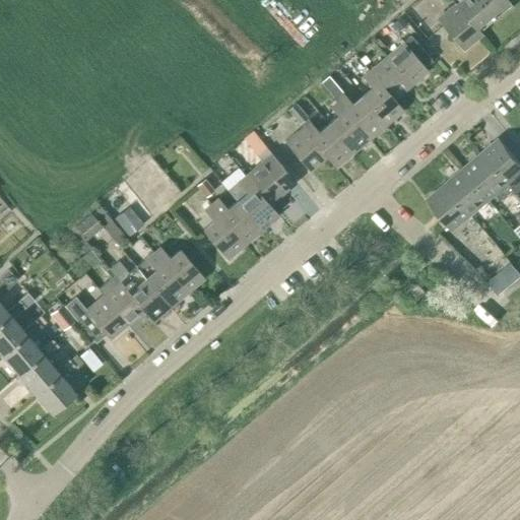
[(492,15),(479,0),(458,0),(455,3),(476,27),(492,15)]
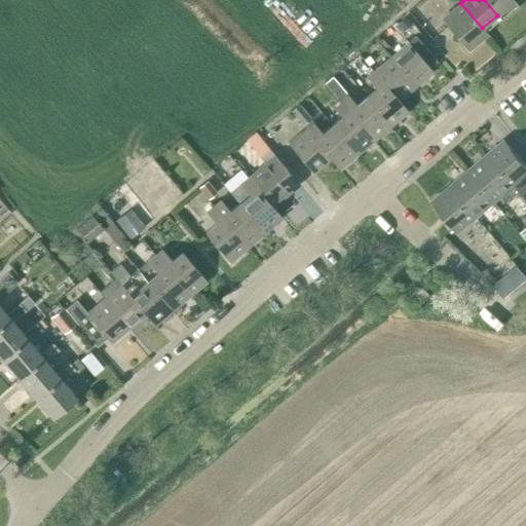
[(485,0),(497,15),(514,2),(512,0),(485,0)]
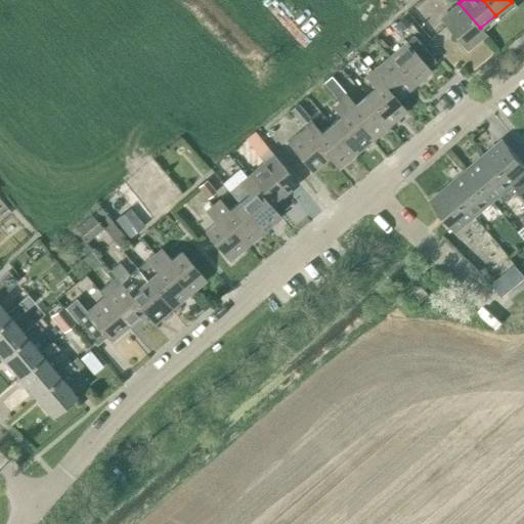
[(439,19),(466,50),(484,34),(480,28),(459,3),(439,19)]
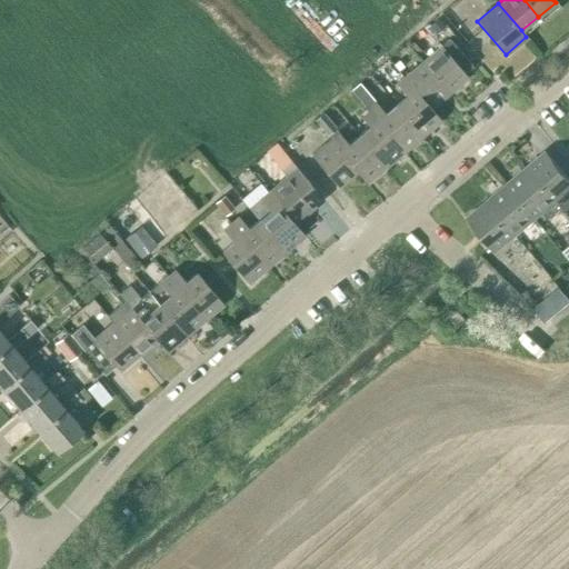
[(436,35),(445,28),(438,19),(429,26),(436,35)]
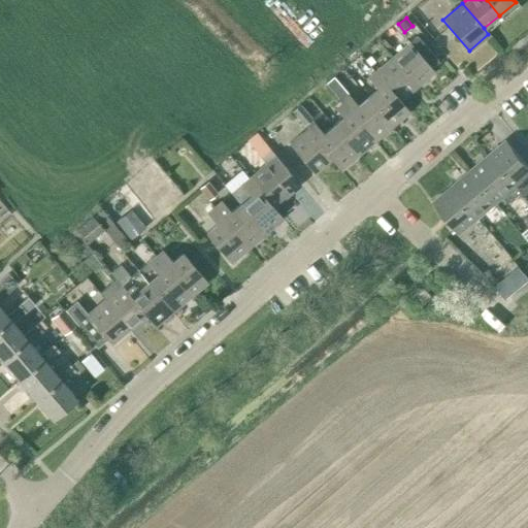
[(408,42),(391,57),(416,87),(433,72),(429,67),(437,60),(419,36),(409,43),(408,42)]
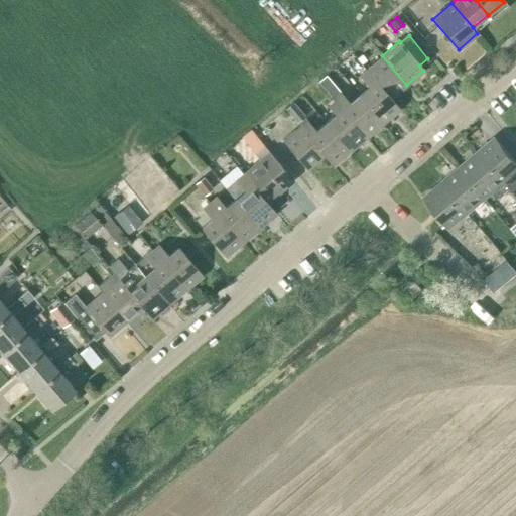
[(390,99),(406,85),(382,55),(365,70),(390,99)]
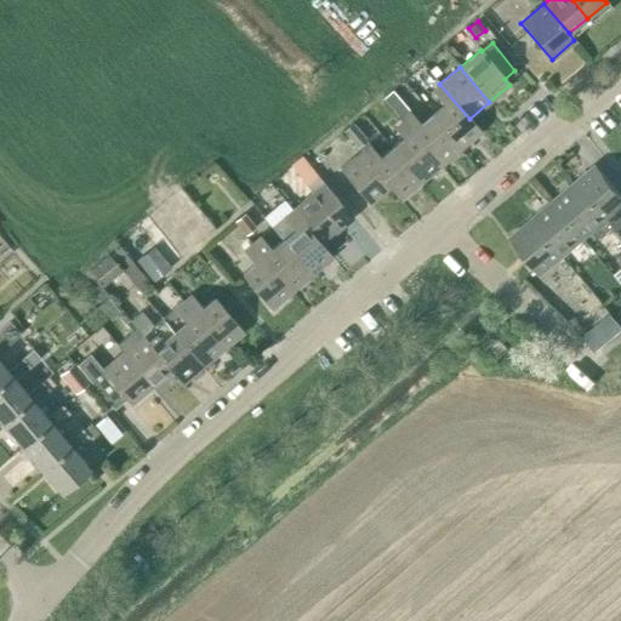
[(443,104),(431,114),(460,149),(480,131),(469,119),(439,84),(432,91),(443,104)]
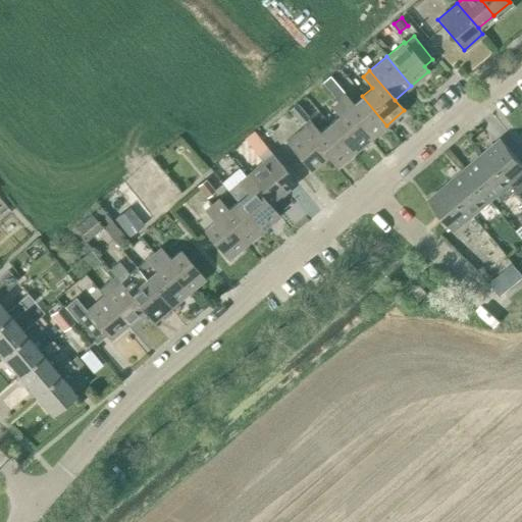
[(321,83),(335,99),(370,140),(386,125),(362,96),(352,104),(328,76),(321,83)]
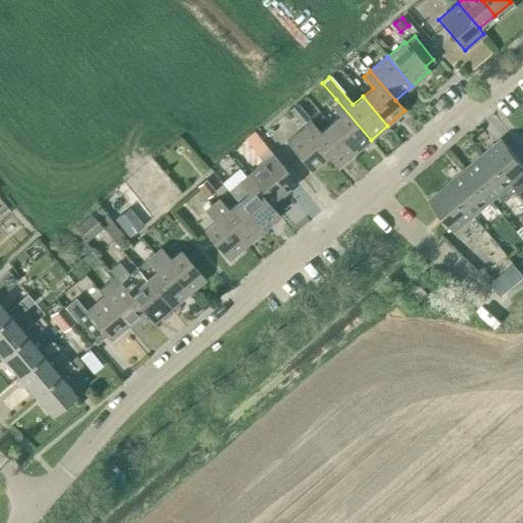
[(353,154),(371,140),(336,99),(330,105),(339,116),(329,125),(353,154)]
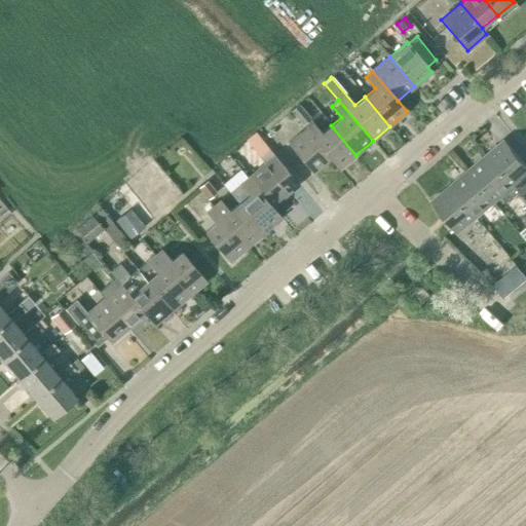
[(299,104),(291,111),(302,125),(311,118),(299,104)]
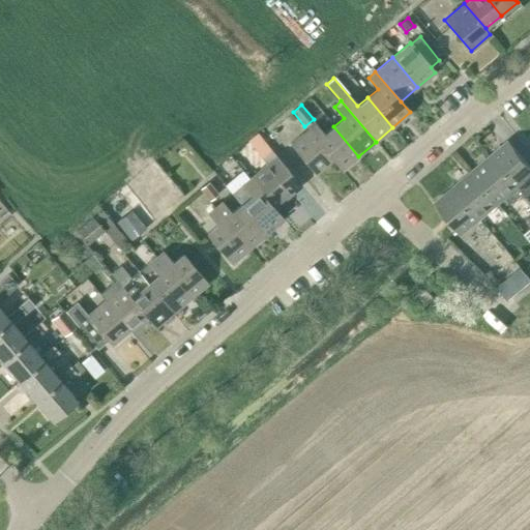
[(314,123),(306,129),(331,159),(341,171),(358,156),(333,126),(323,135),(314,123)]
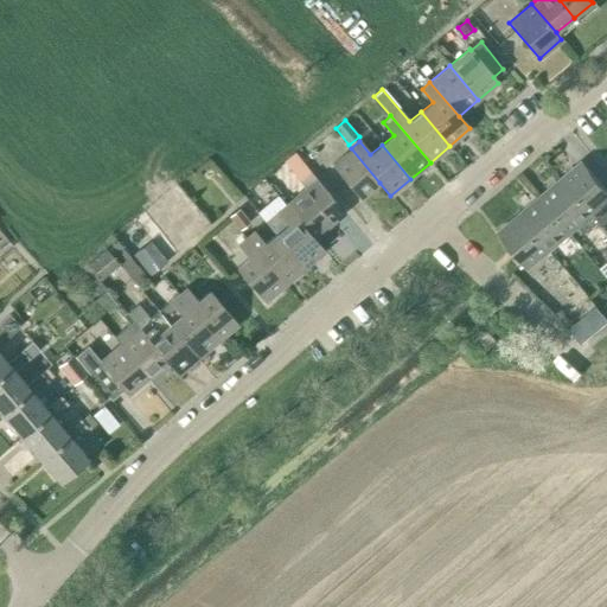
[(359,199),(379,183),(351,148),(331,165),(359,199)]
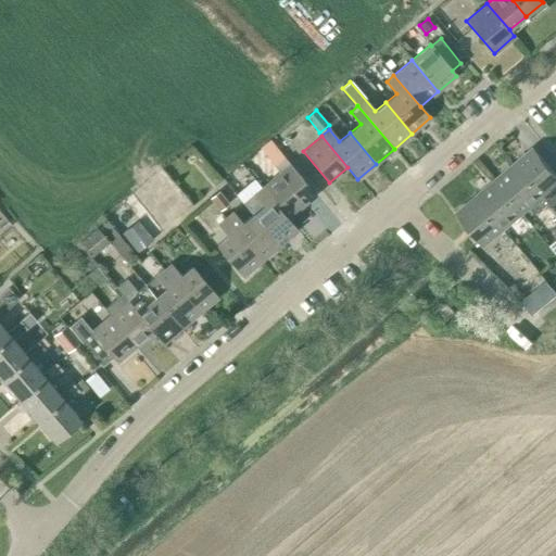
[(555,176),(532,148),(513,165),(540,198),(541,197),(546,203),(548,205),(555,198),(555,176)]
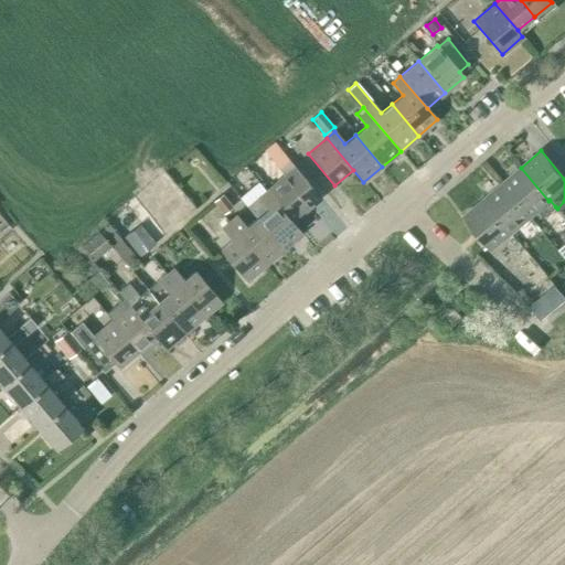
[(290,223),(319,199),(290,162),(279,171),(283,176),(265,191),(290,223)]
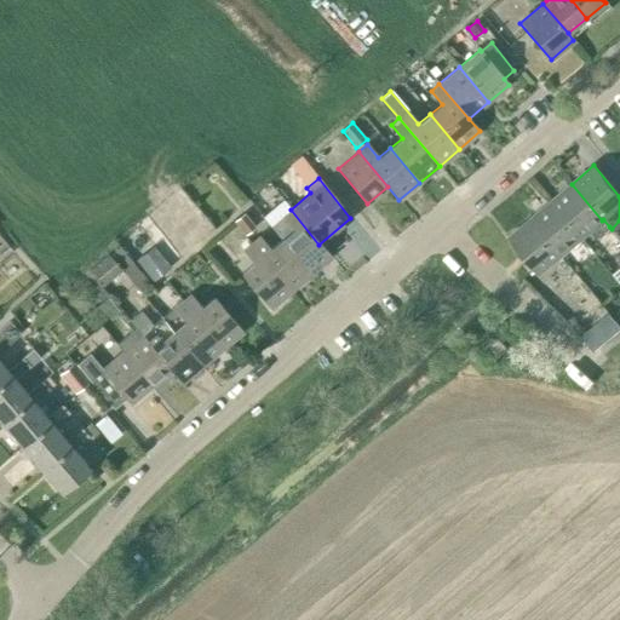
[(609,227),(603,219),(602,220),(572,184),(551,201),(581,237),(592,229),(598,235),(609,227)]
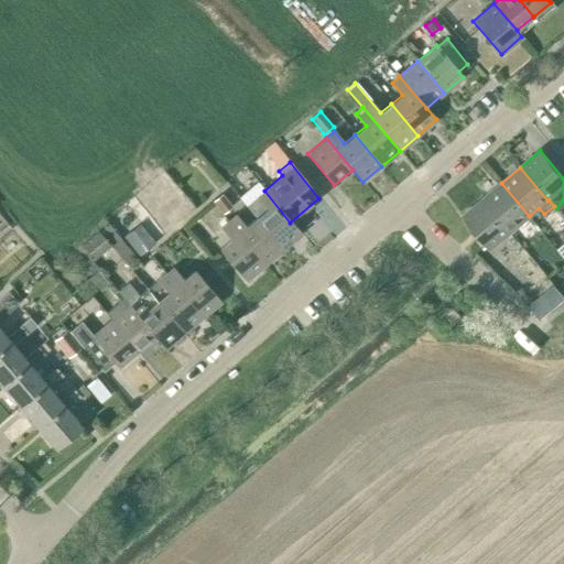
[(501,183),(483,199),(510,232),(529,216),(501,183)]
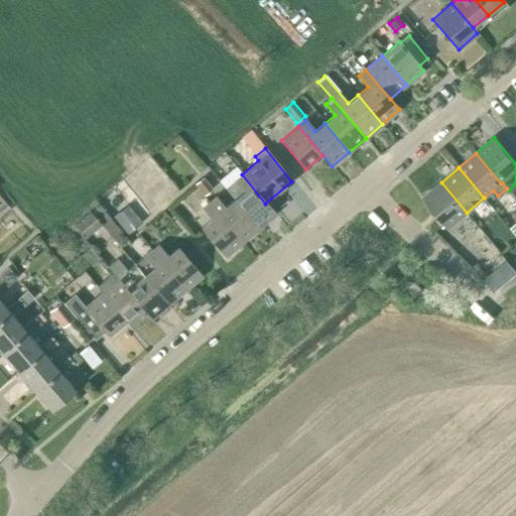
[(225,188),(234,200),(258,228),(274,215),(265,204),(242,174),(225,188)]
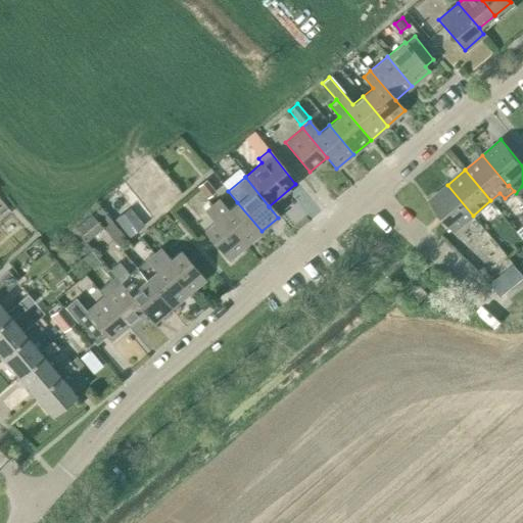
[(205,198),(214,192),(204,181),(197,187),(205,198)]
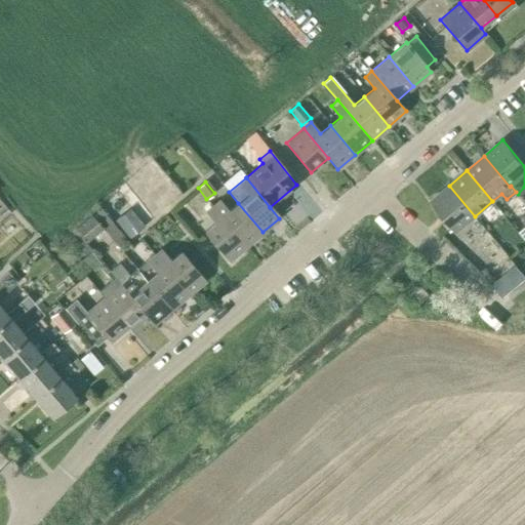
[(475,216),(449,186),(431,201),(456,232),(475,216)]
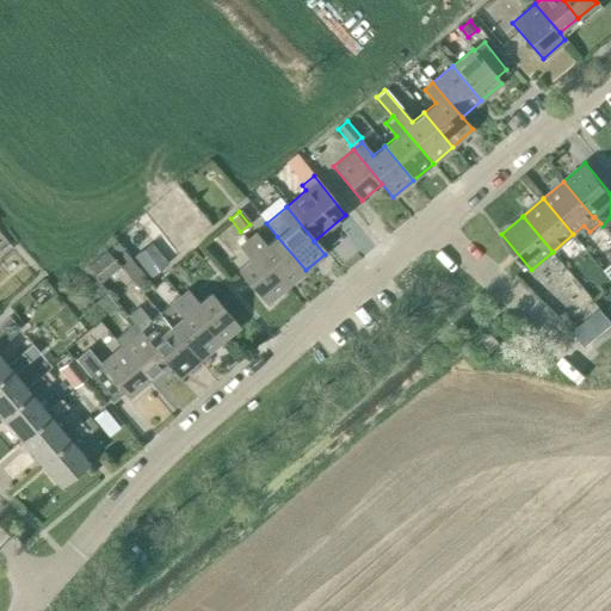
[(254,233),(246,240),(287,287),(306,270),(277,236),(266,246),(254,233)]
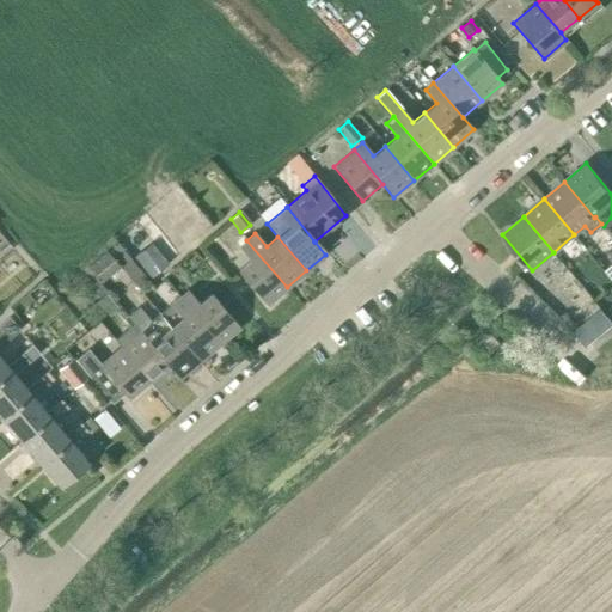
[(287,287),(246,240),(239,248),(250,259),(238,270),(267,305),(287,287)]
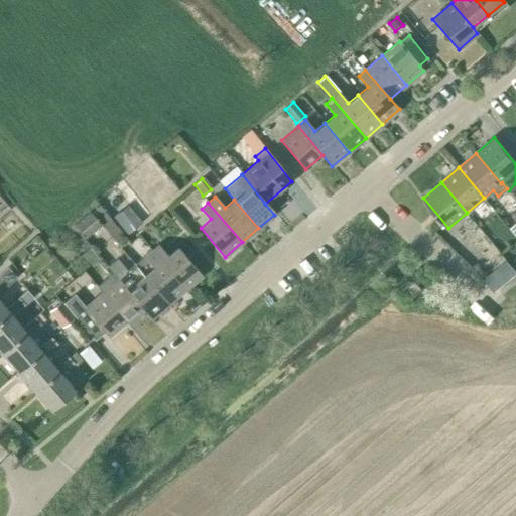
[(127,234),(141,222),(127,205),(113,217),(127,234)]
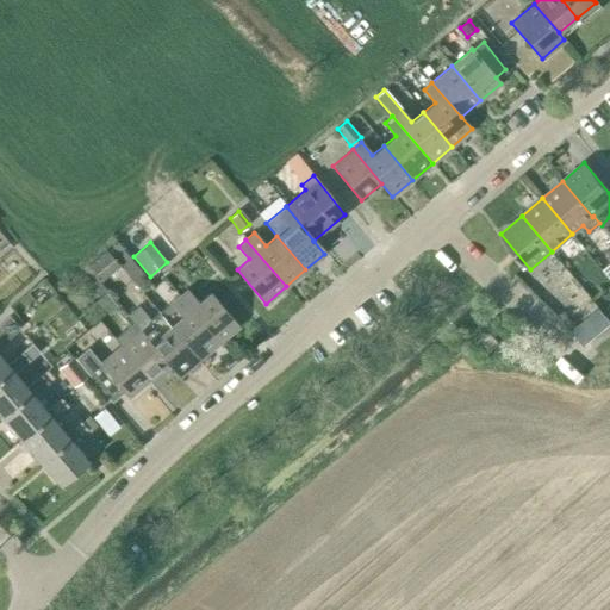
[(105,249),(88,265),(101,281),(119,266),(105,249)]
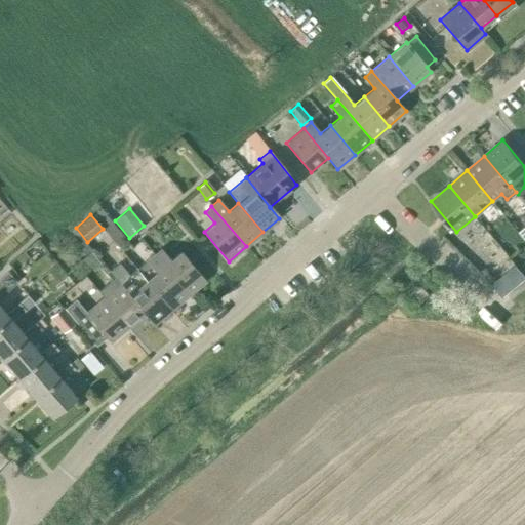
[(122,251),(129,245),(112,223),(104,229),(122,251)]
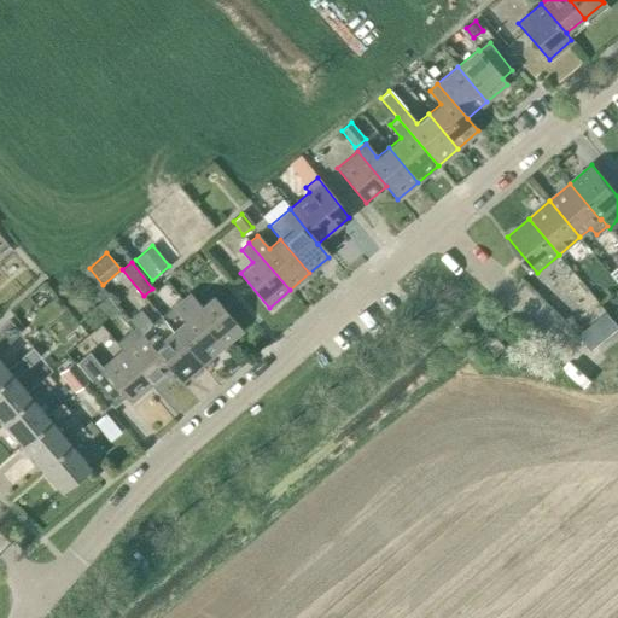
[(70,281),(80,293),(94,281),(86,269),(70,281)]
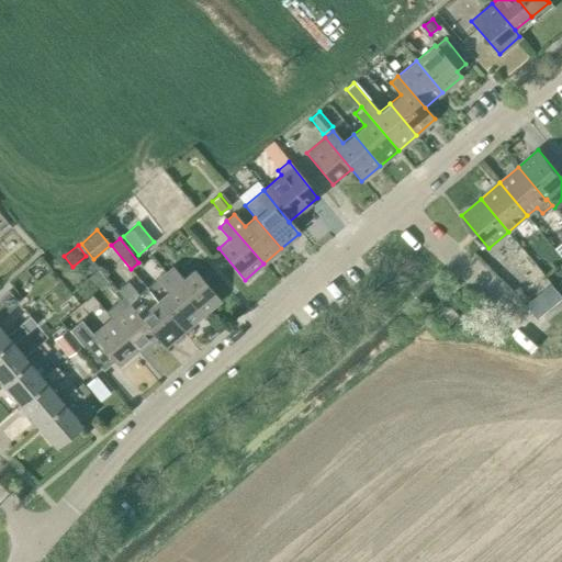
[(165,273),(201,316),(220,301),(193,269),(182,279),(171,267),(165,273)]
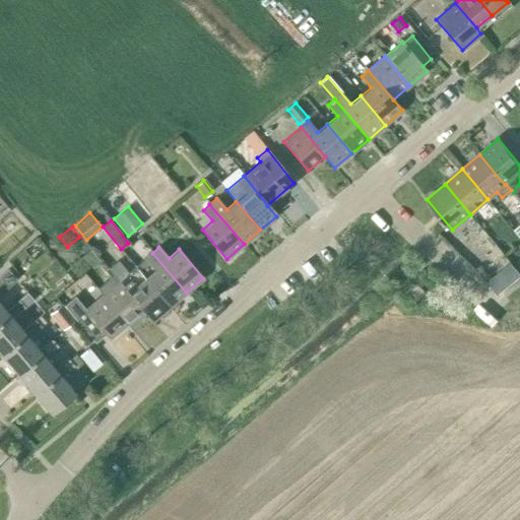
[(91,267),(100,261),(90,250),(82,256),(91,267)]
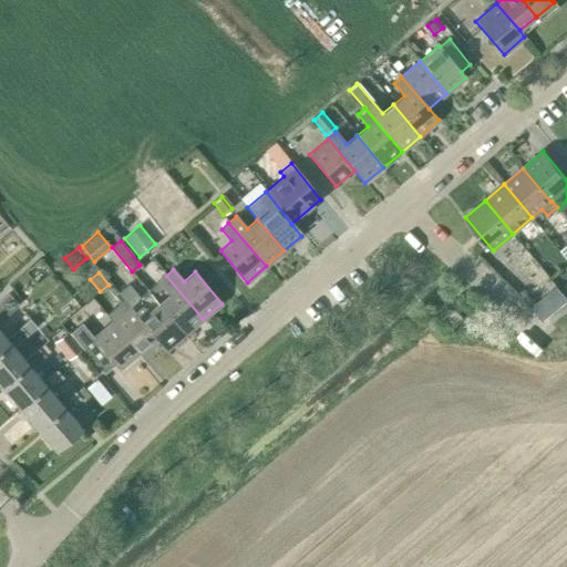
[(166,276),(147,290),(184,334),(203,319),(166,276)]
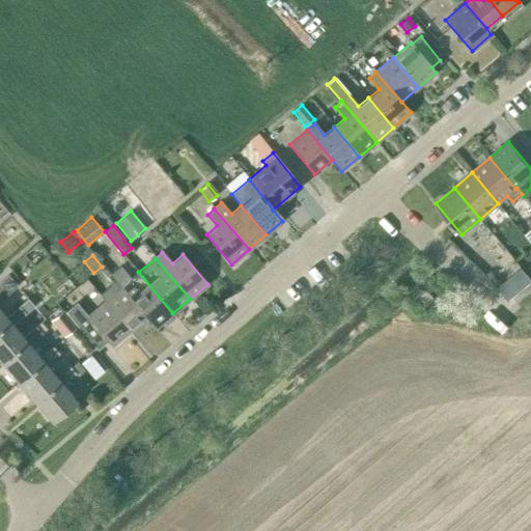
[(530,276),(530,275),(530,261),(529,260),(522,267),(530,276)]
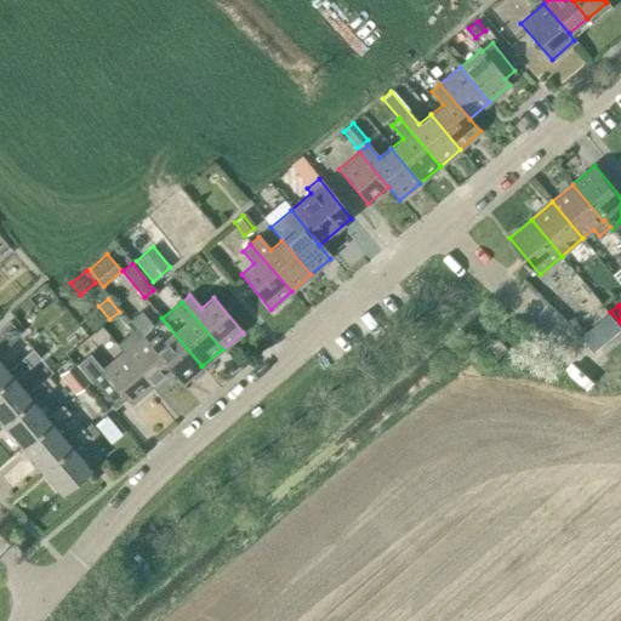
[(129,320),(142,336),(170,370),(181,383),(201,366),(161,318),(153,325),(141,311),(129,320)]
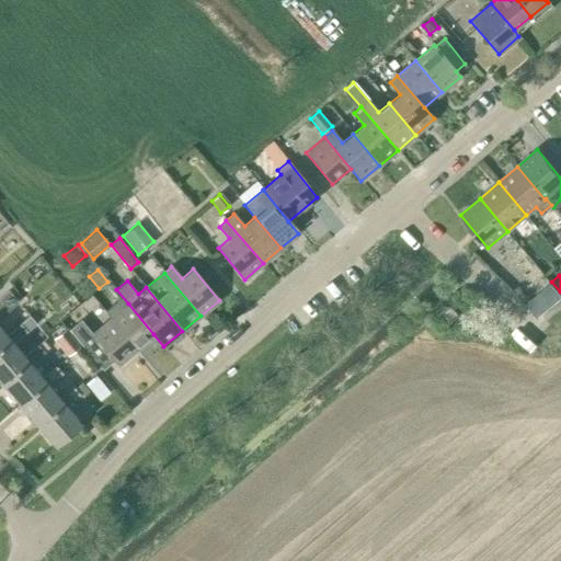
[(550,306),(560,296),(560,295),(550,282),(538,292),(550,306)]
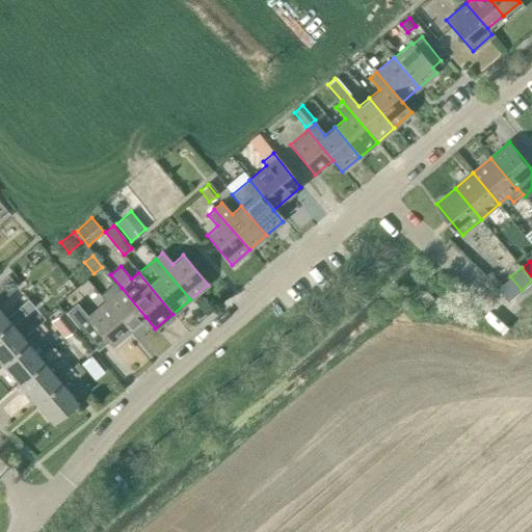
[(0,328),(8,321),(5,318),(0,311),(0,300),(8,294),(7,294),(17,287),(8,275),(0,282),(0,285),(2,287),(0,288),(0,328)]
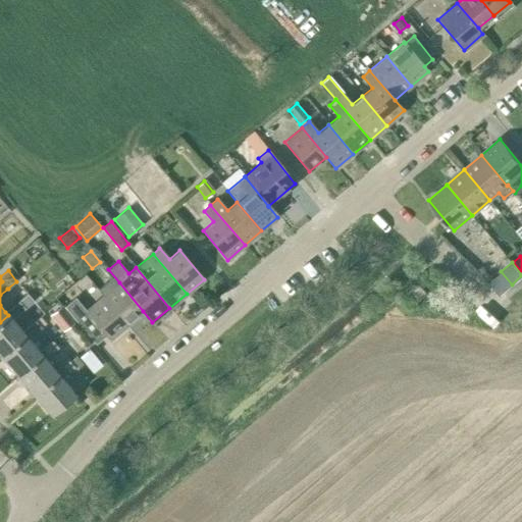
[(119,282),(102,296),(126,325),(143,311),(119,282)]
